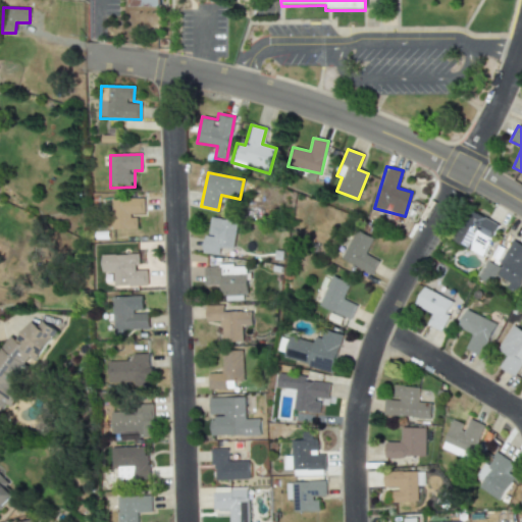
[(111,229),(137,229),(137,216),(144,216),(144,199),(111,199),(111,229)]
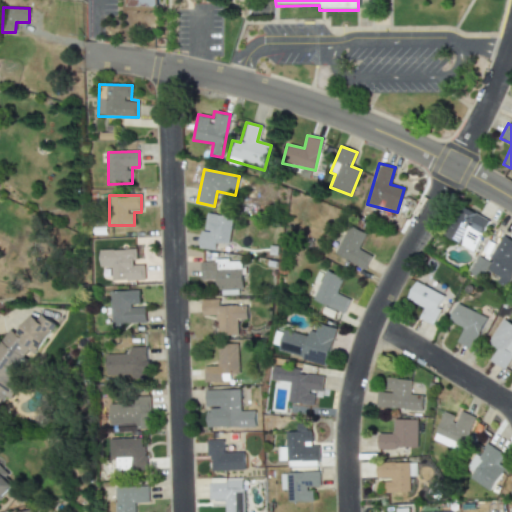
[(444,236),(471,252),(489,221),(462,206),(444,236)]
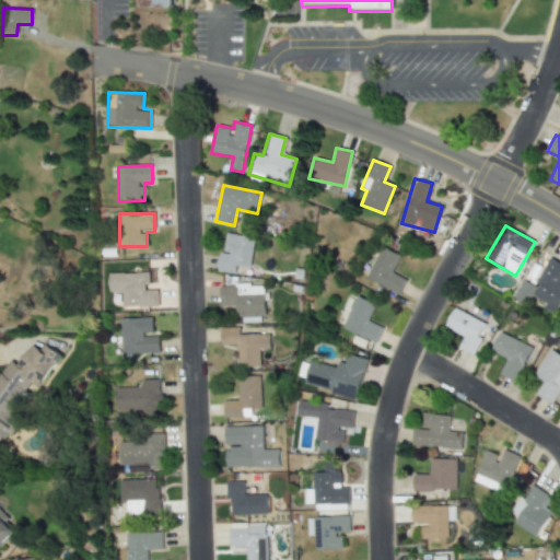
[(237,266),(251,268),(254,237),(226,234),(223,254),(220,253),(218,272),(236,275),(237,266)]
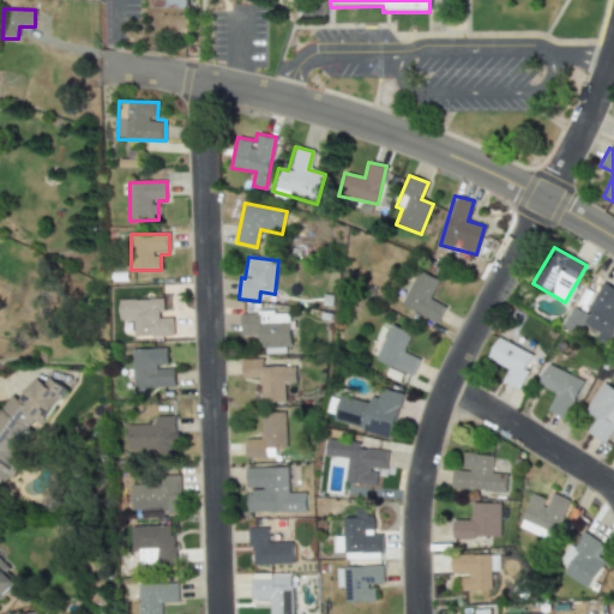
[(401,305),(437,323),(445,307),(429,299),(439,281),(419,270),(401,305)]
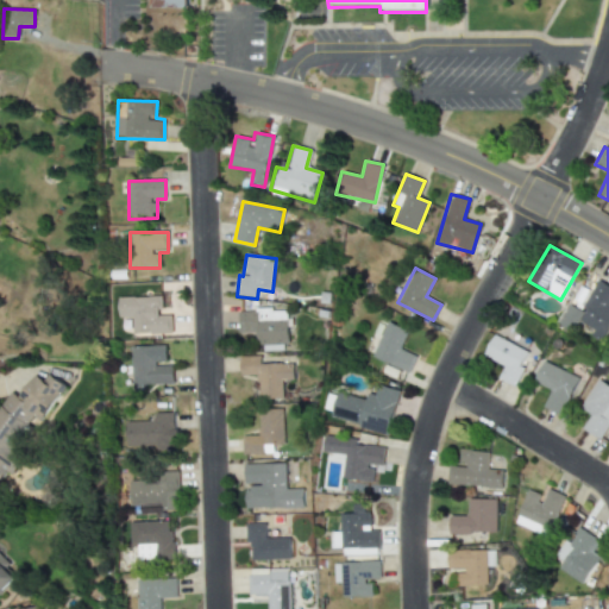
[(558,325),(571,332),(576,321),(591,330),(588,337),(600,343),(608,324),(608,308),(608,306),(608,287),(596,281),(579,311),(569,305),(558,325)]
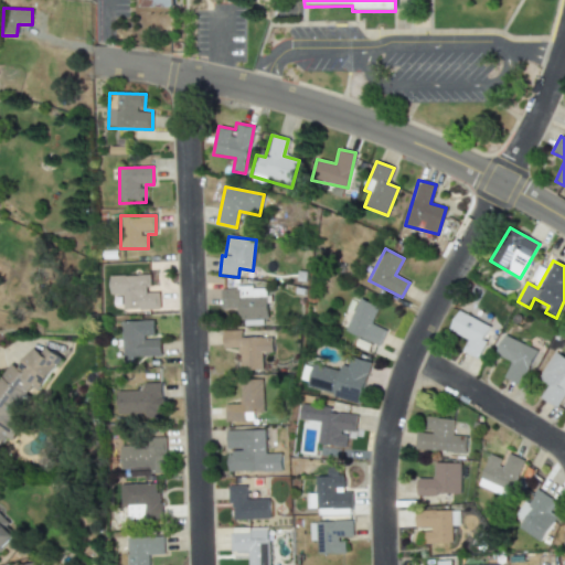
[(109,276),(109,296),(121,295),(123,310),(159,310),(159,292),(149,292),(149,275),(109,276)]
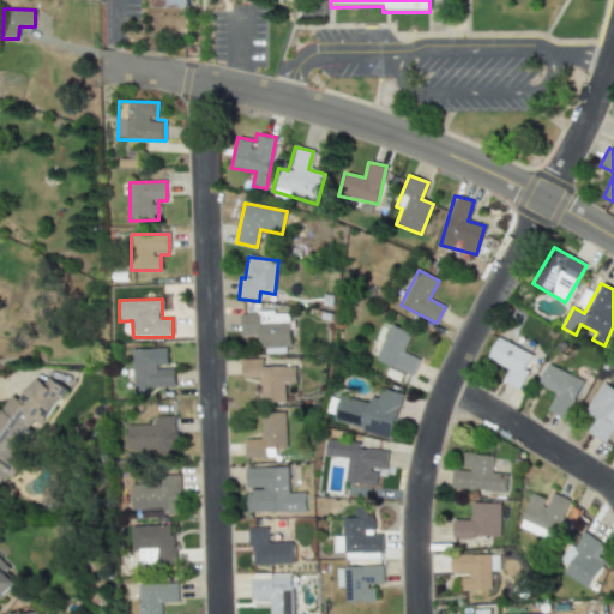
[(240,337),(258,336),(258,348),(290,348),(289,312),(239,313),(240,337)]
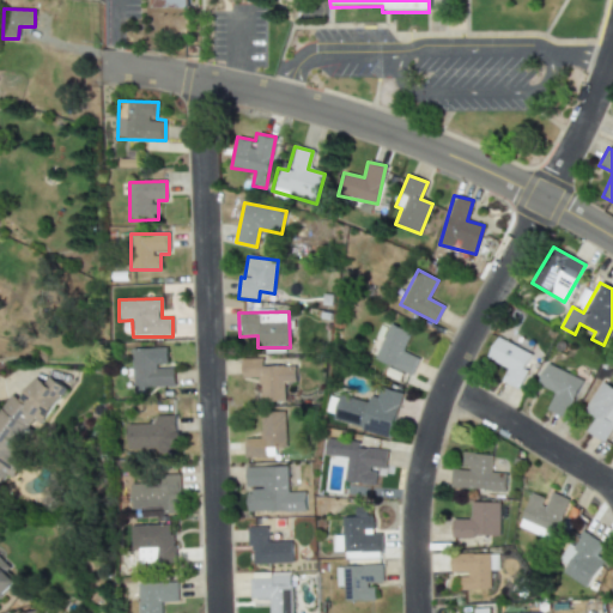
[(402,352),(410,333),(388,325),(374,360),(411,375),(418,358),(402,352)]
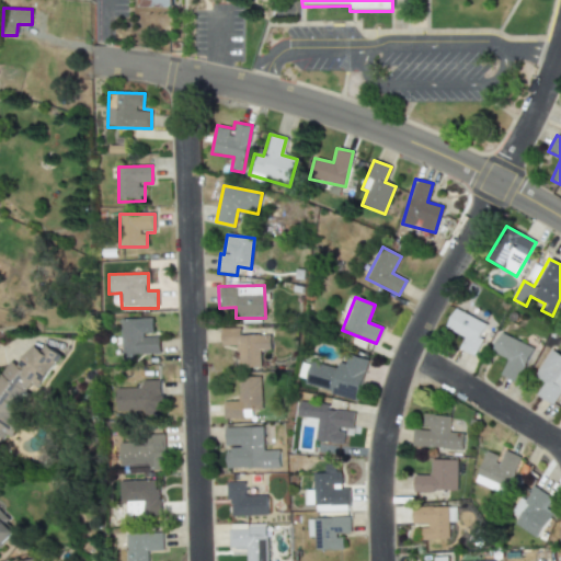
[(458,350),(473,355),(488,323),(455,309),(446,329),(464,336),(458,350)]
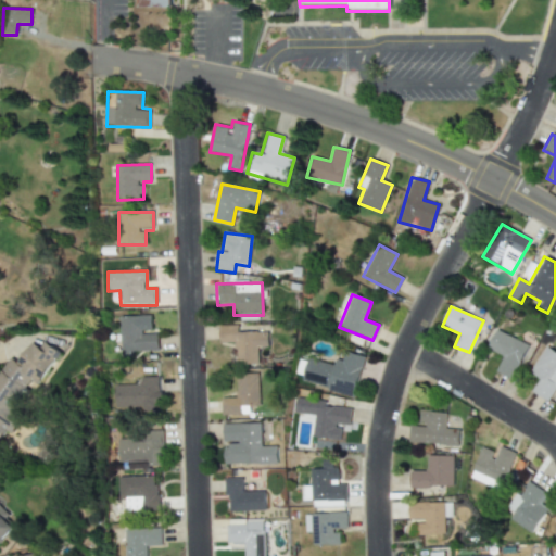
[(159,352),(158,332),(152,332),(151,315),(119,316),(121,353),(159,352)]
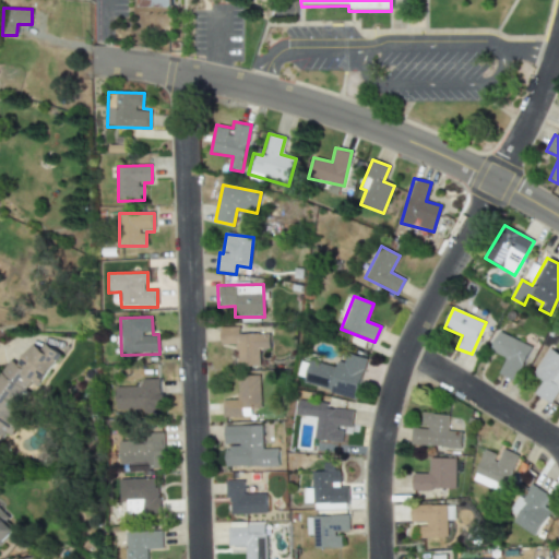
[(240,334),(239,328),(221,328),(221,345),(237,345),(237,367),(259,367),(259,349),(270,348),(269,334),(240,334)]
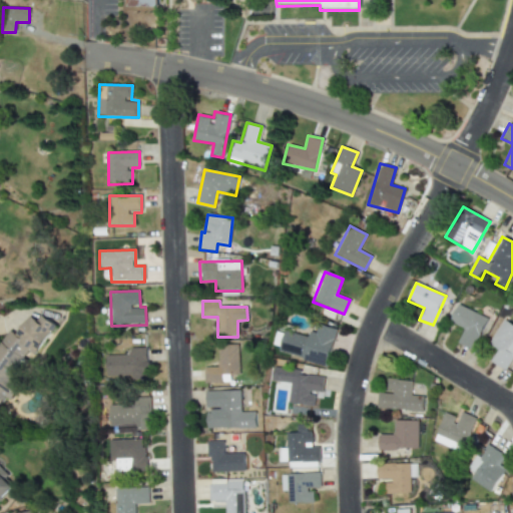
[(457,343),(472,350),(487,319),(458,305),(449,322),(464,329),(457,343)]
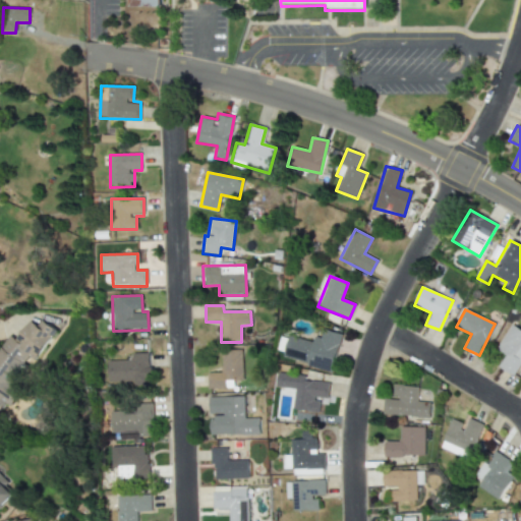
[(56,330),(43,321),(39,326),(32,321),(17,340),(10,335),(0,348),(0,410),(5,404),(9,406),(22,388),(17,384),(56,330)]
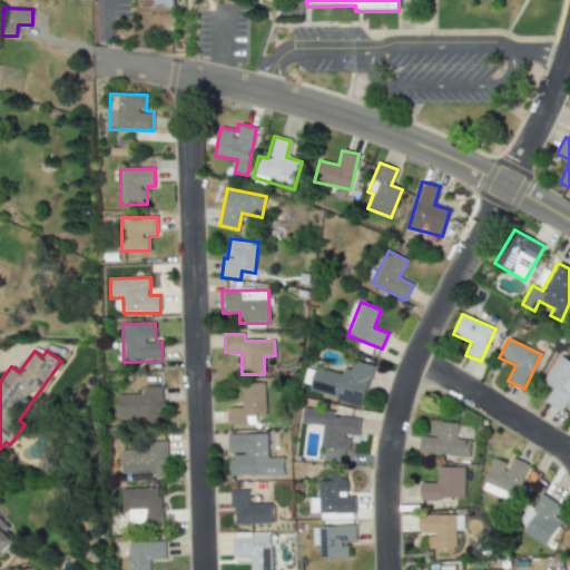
[(544,402),(564,413),(569,402),(569,362),(558,355),(543,383),(552,387),(544,402)]
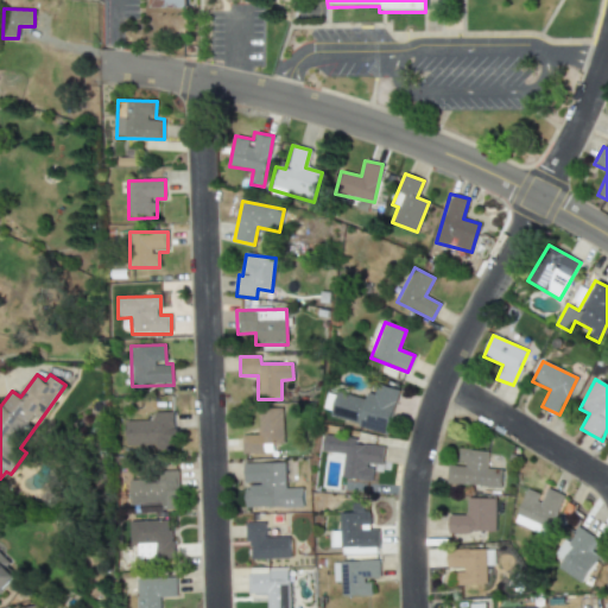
[(387,434),(399,391),(374,384),(369,400),(336,391),(328,418),(387,434)]
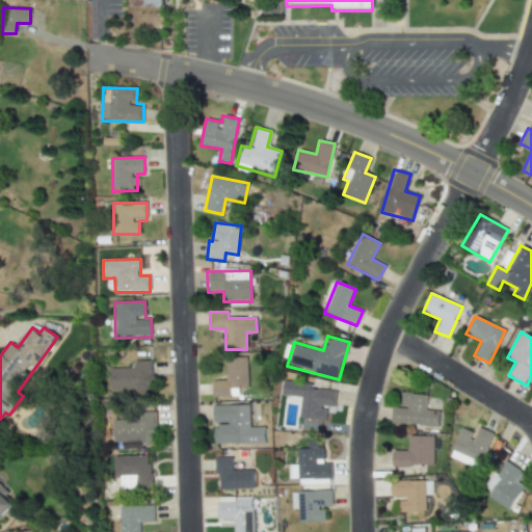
[(248,388),(247,357),(225,357),(227,380),(212,380),(212,398),(231,397),(230,389),(248,388)]
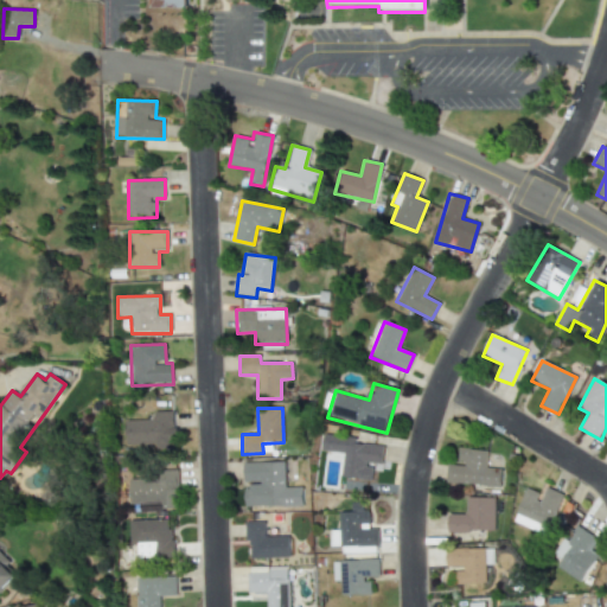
[(154,420),(125,421),(126,447),(176,446),(174,411),(154,413),(154,420)]
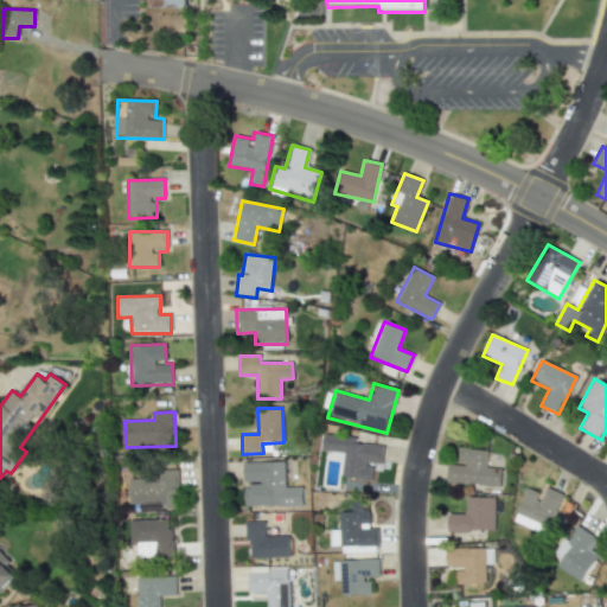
[(323,436),(321,451),(344,454),(340,477),(369,480),(371,462),(381,464),(384,445),(323,436)]
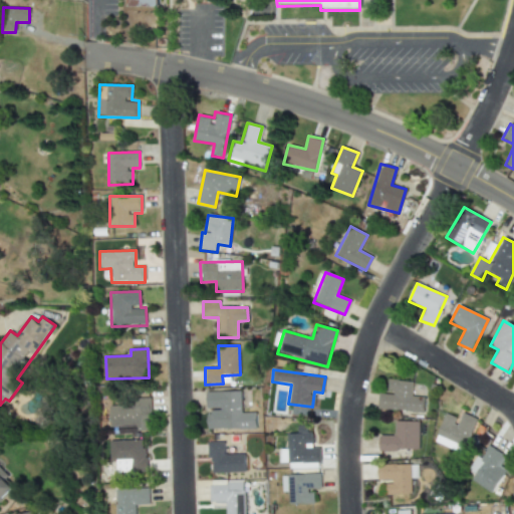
[(424,398),(411,397),(412,381),(389,379),(388,394),(378,393),(377,409),(422,413),(424,398)]
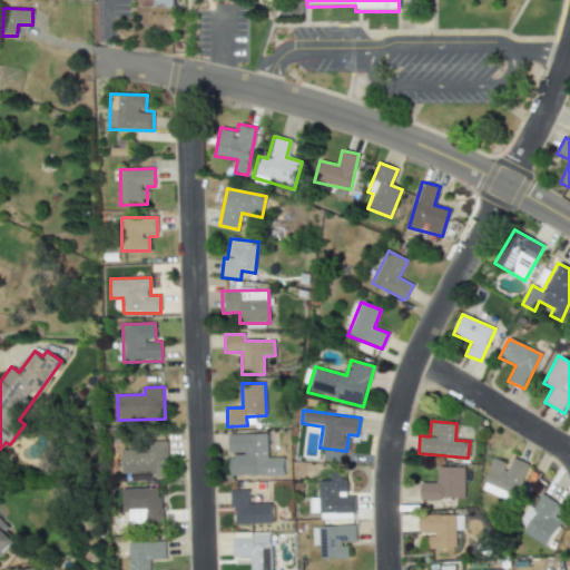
[(284,475),(284,458),(267,458),(266,434),(228,434),(229,455),(231,477),(284,475)]
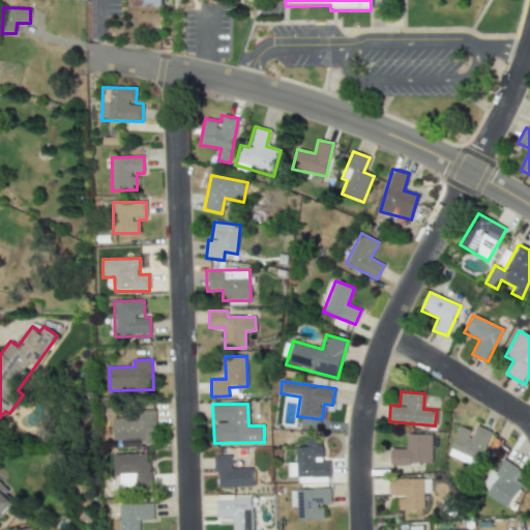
[(112,439),(139,438),(139,444),(154,443),(153,410),(124,412),(125,418),(111,418),(112,439)]
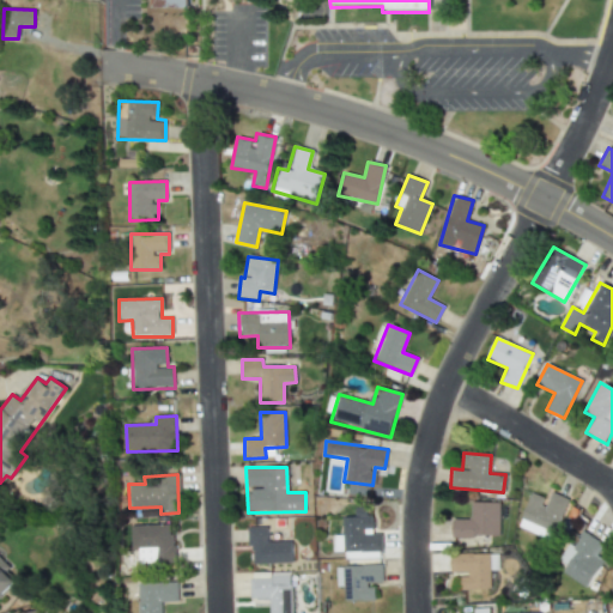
[(516,527),(548,541),(566,499),(548,492),(546,499),(530,493),(516,527)]
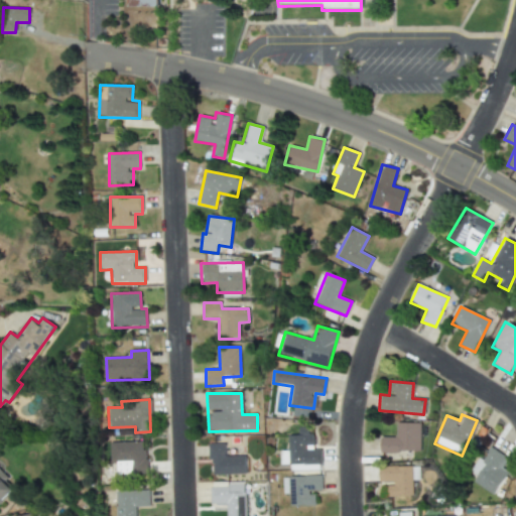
[(380,452),(418,453),(418,423),(394,423),(394,437),(380,437),(380,452)]
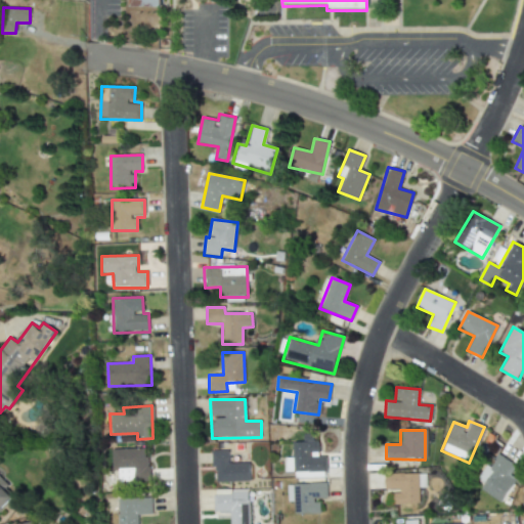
[(294,476),(326,476),(326,456),(317,456),(316,434),(303,434),(303,442),(292,442),(292,459),(285,459),(285,472),(294,472),(294,476)]
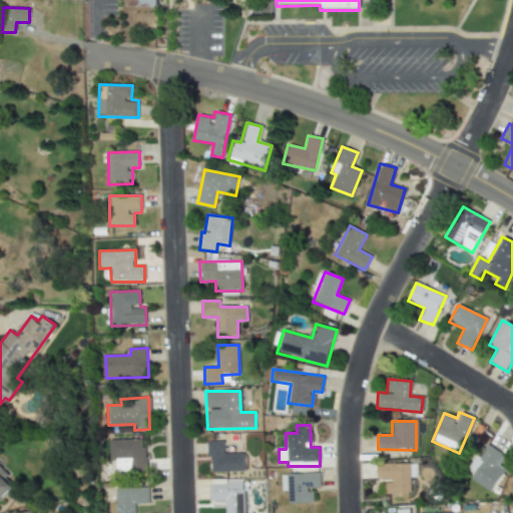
[(108,460),(114,460),(115,471),(144,471),(143,439),(107,440),(108,460)]
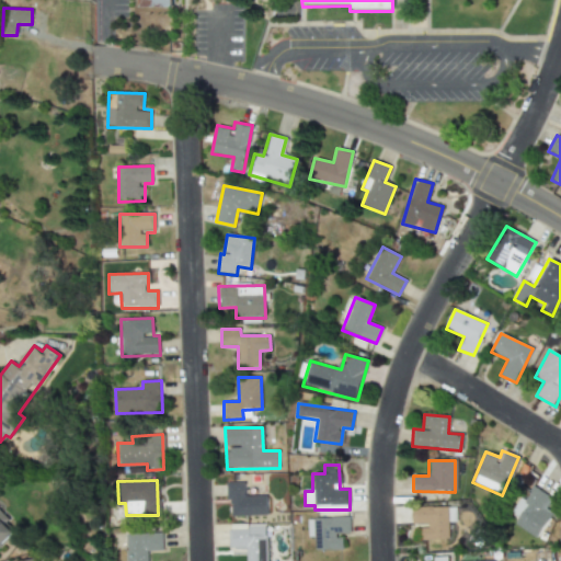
[(229,516),(267,515),(266,496),(244,496),(244,482),(228,482),(229,516)]
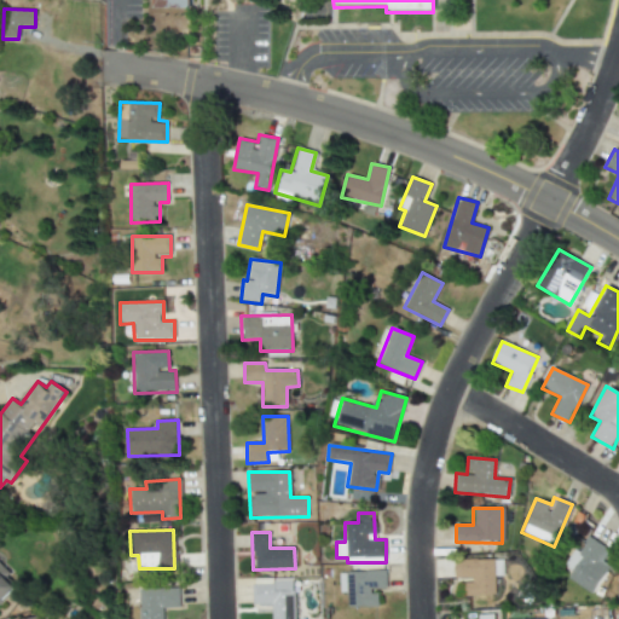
[(566,579),(591,594),(607,566),(600,561),(607,549),(585,537),(577,553),(572,549),(562,565),(571,570),(566,579)]
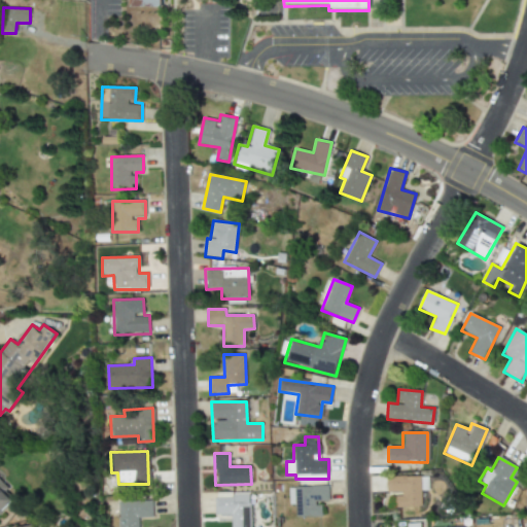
[(387,493),(396,493),(396,506),(421,506),(421,490),(427,490),(427,476),(387,477),(387,493)]
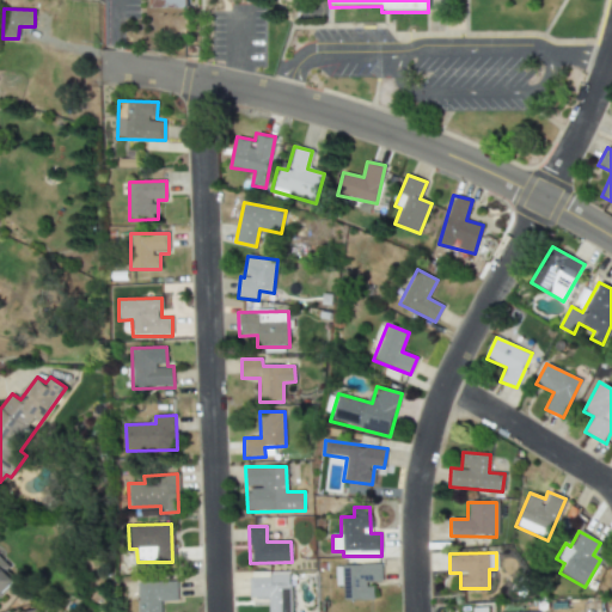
[(0,594),(17,580),(0,561),(0,594)]
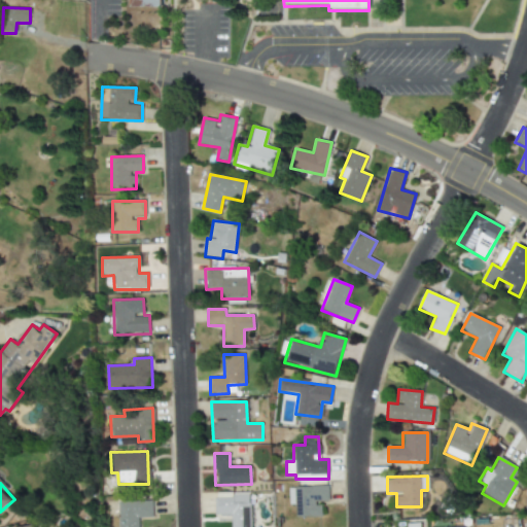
[(288,487),(289,504),(295,504),(295,517),(322,517),(321,502),(328,502),(328,486),(288,487)]
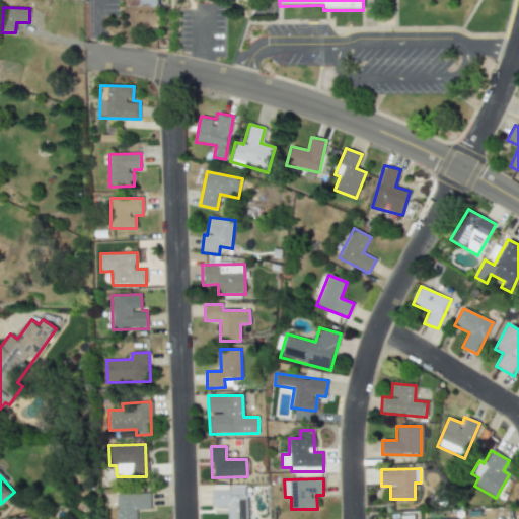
[(228,518),(245,518),(245,485),(229,485),(229,491),(212,491),(212,507),(228,506),(228,518)]
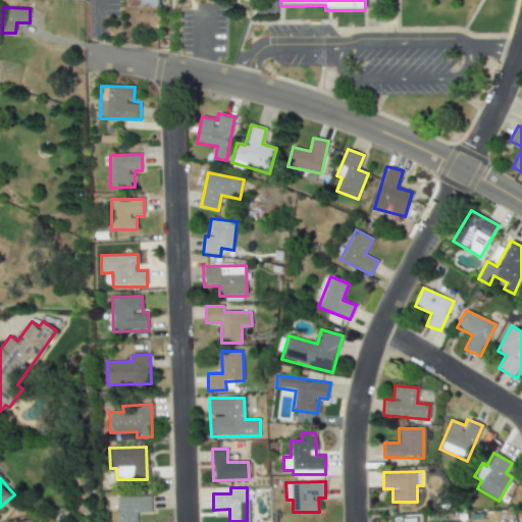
[(116,521),(138,521),(138,514),(151,513),(151,497),(116,498),(116,521)]
